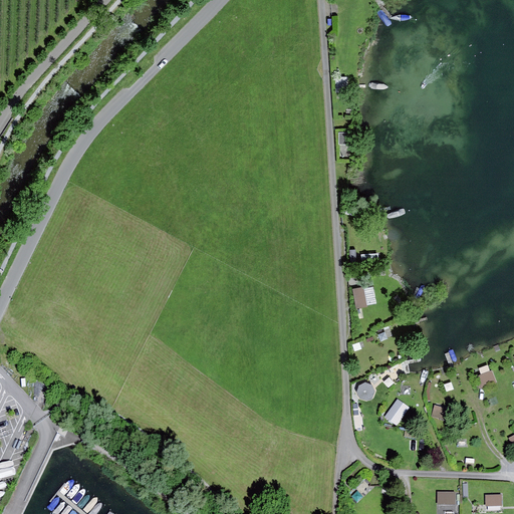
[(346,77),(336,77),(336,93),(347,93),(346,77)]
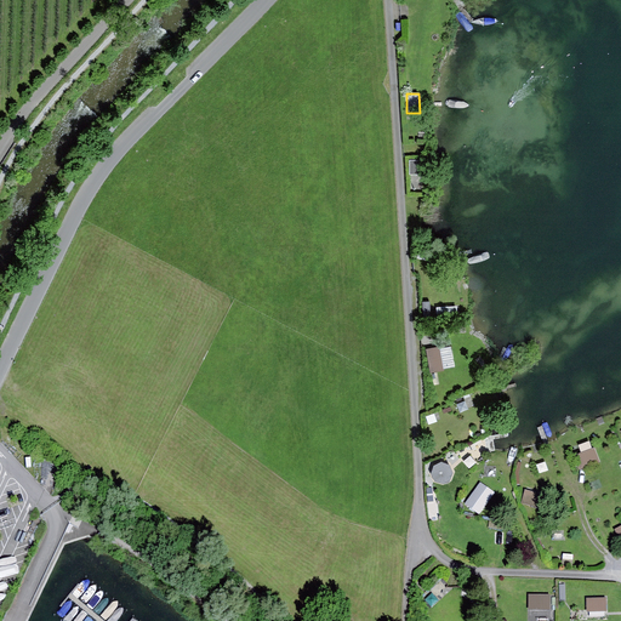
[(423,160),(410,161),(410,175),(423,175),(423,160)]
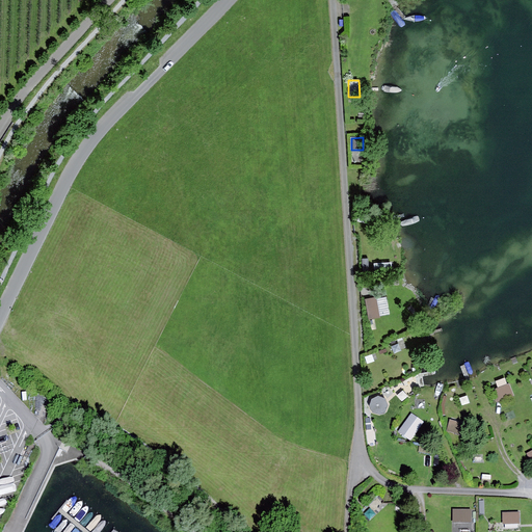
[(387,297),(376,299),(379,316),(390,315),(387,297)]
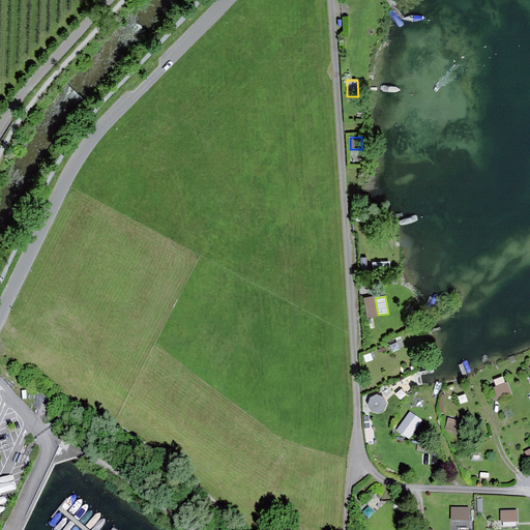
[(375,297),(363,299),(367,319),(379,317),(378,315),(375,298),(375,297)]
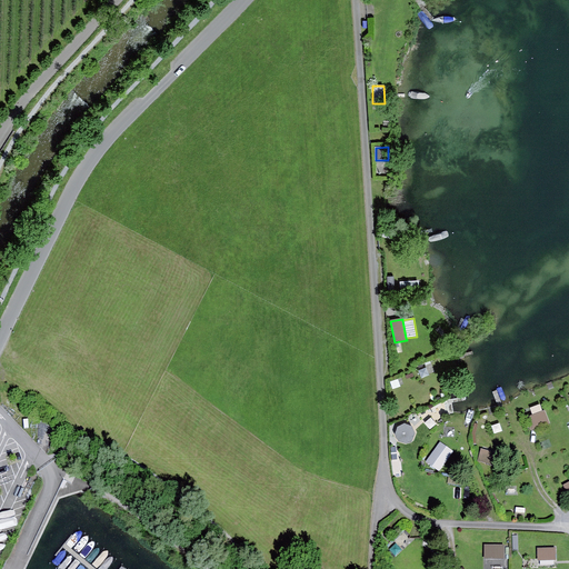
[(535,427),(551,420),(547,408),(530,415),(535,427)]
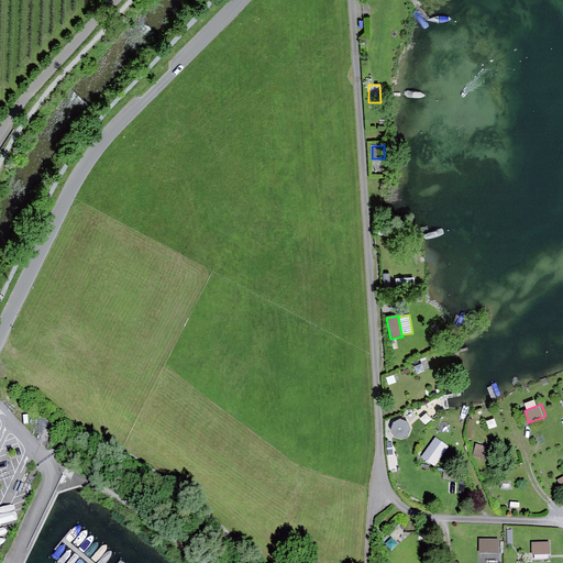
[(394,434),(403,437),(408,434),(411,428),(408,420),(401,417),(394,420),(390,428),(394,434)]
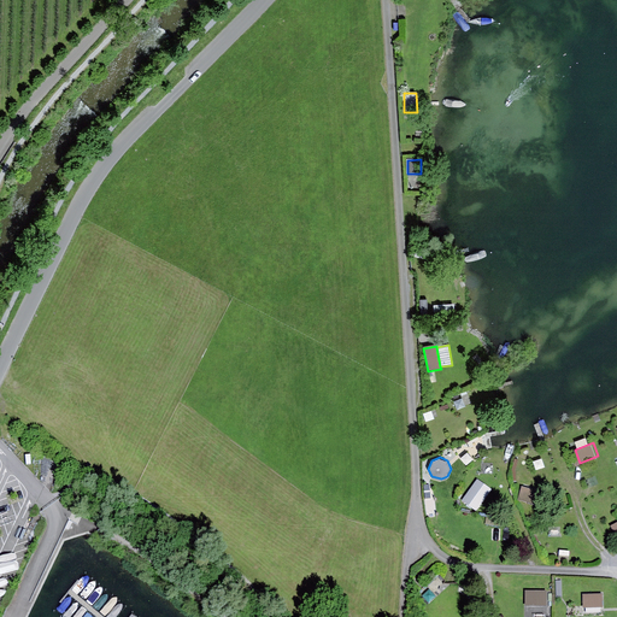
[(522,495),(540,500),(544,488),(526,483),(522,495)]
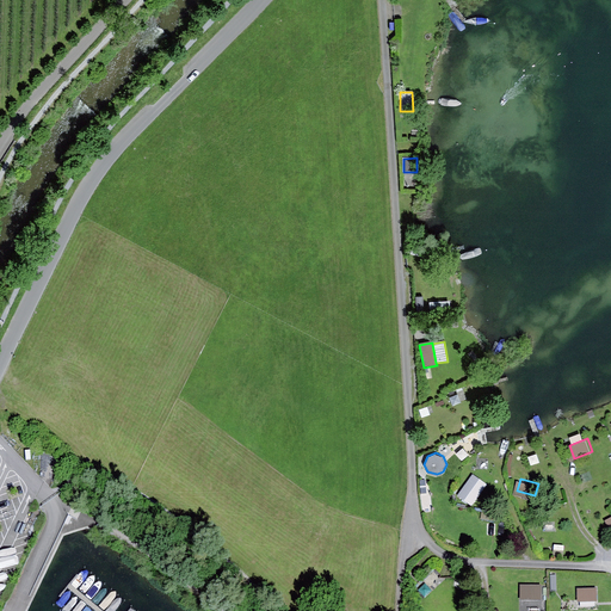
[(467,487),(460,498),(470,506),(479,495),(467,487)]
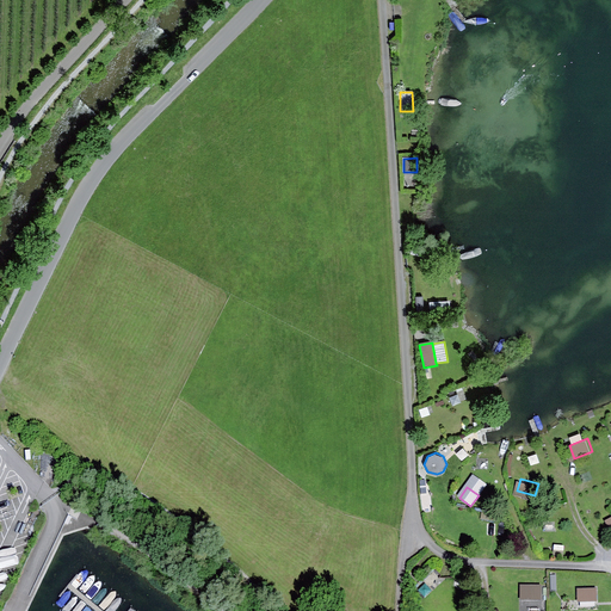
[(520,599),(542,600),(542,586),(520,585),(520,599)]
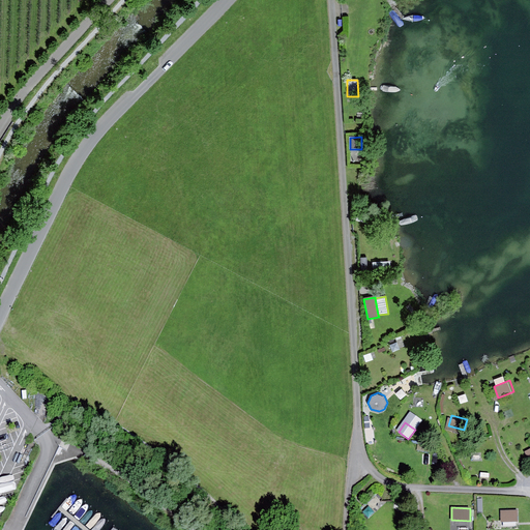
[(501,510),(501,522),(518,522),(518,510),(501,510)]
